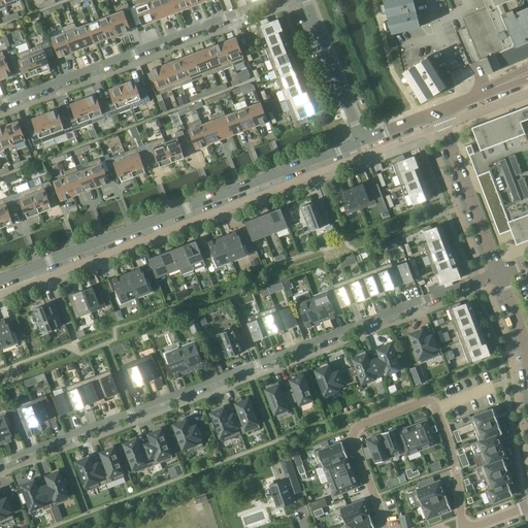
[(156,21),(147,0),(136,0),(134,1),(143,25),(156,21)]
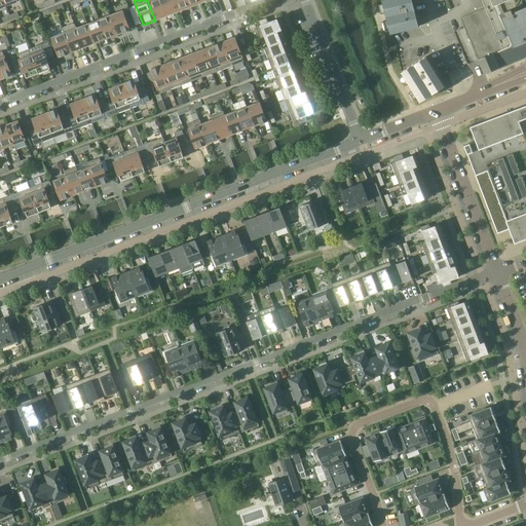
[(159,0),(147,0),(155,21),(165,16),(159,0)]
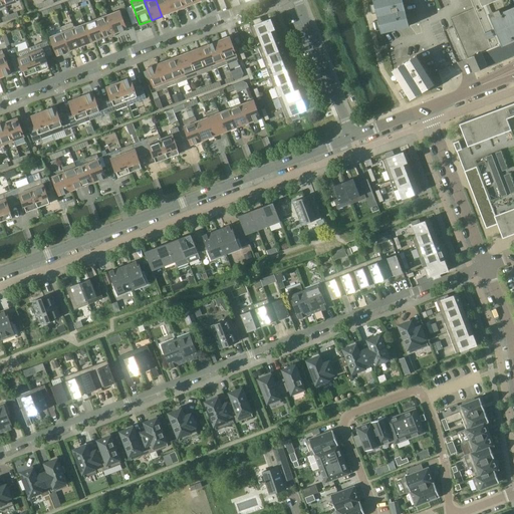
[(169,0),(156,0),(162,16),(174,11),(169,0)]
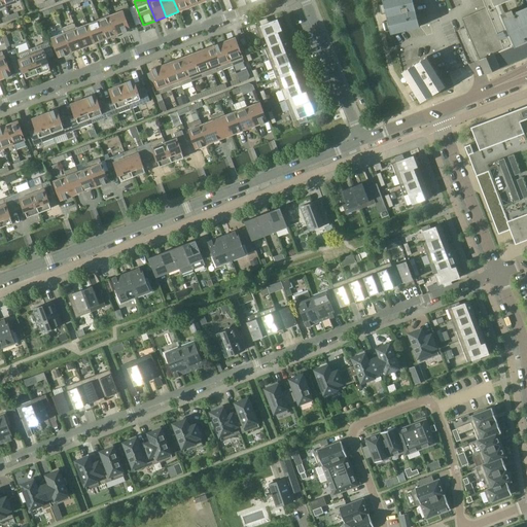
[(173,0),(178,11),(189,7),(186,0),(173,0)]
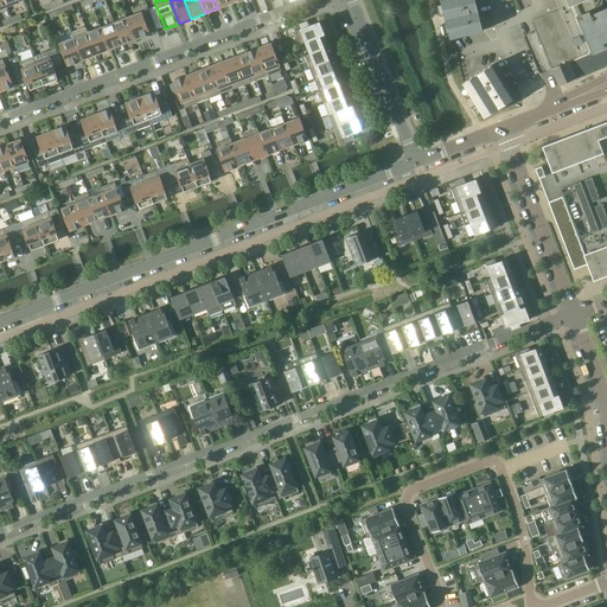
[(256,0),(262,12),(268,10),(264,0),(256,0)]
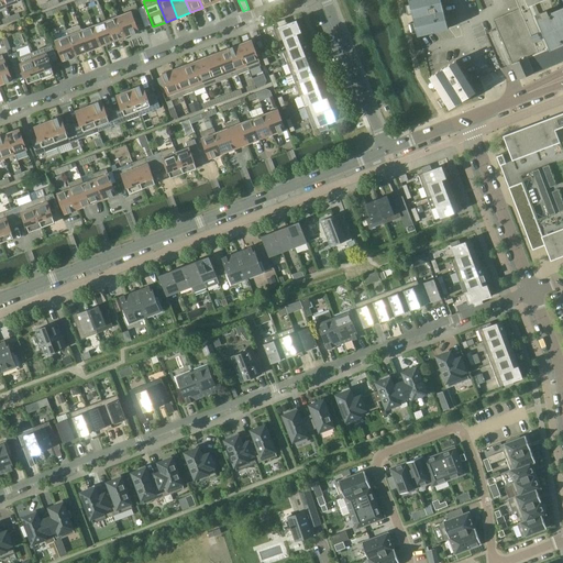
[(409,0),(410,3),(412,13),(415,22),(417,32),(418,35),(419,35),(420,35),(449,29),(441,0),(409,0)]
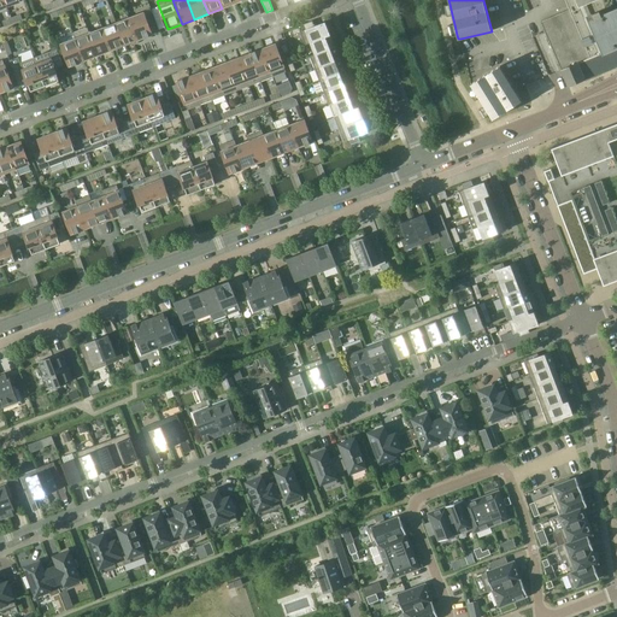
[(616,0),(565,0),(568,5),(569,10),(540,22),(545,30),(545,31),(560,69),(562,70),(568,87),(616,65),(616,0)]
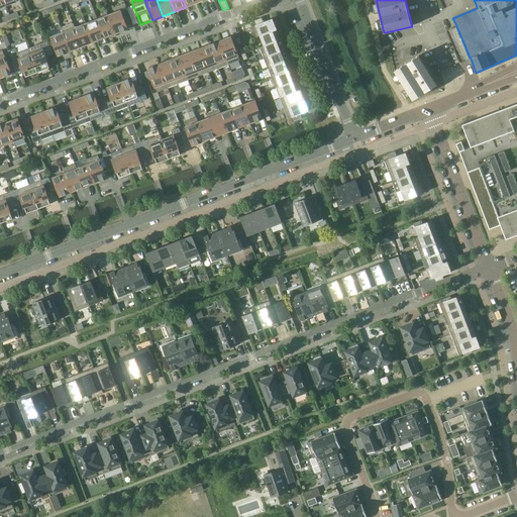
[(114,30),(116,33),(127,29),(120,10),(108,15),(110,19),(114,30)]
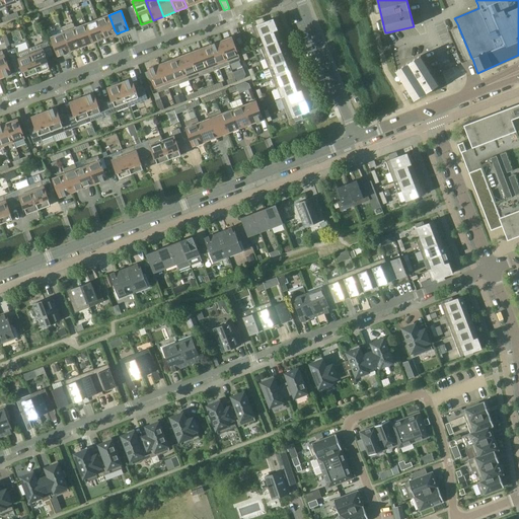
[(104,39),(117,33),(115,30),(110,19),(108,15),(97,19),(99,23),(104,35),(104,39)]
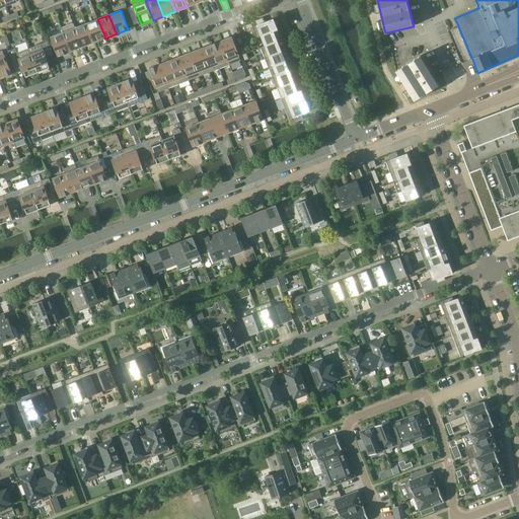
[(256,38),(262,36),(278,29),(274,18),(265,22),(263,17),(254,20),(256,25),(252,26),(256,38)]
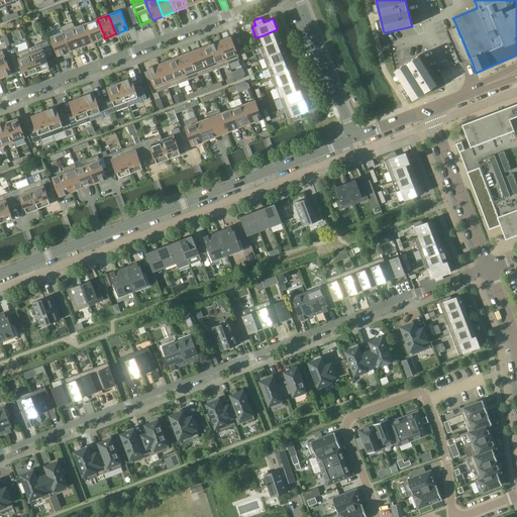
[(97,19),(86,23),(87,27),(92,39),(93,42),(104,38),(104,35),(99,23),(97,19)]
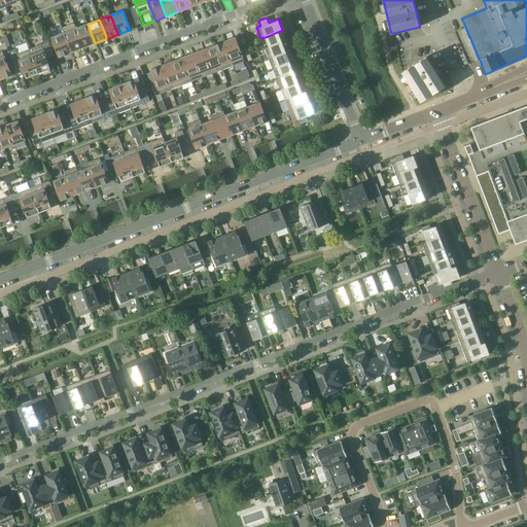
[(66,37),(72,53),(83,47),(81,43),(77,32),(76,28),(74,24),(63,28),(65,33),(66,37)]
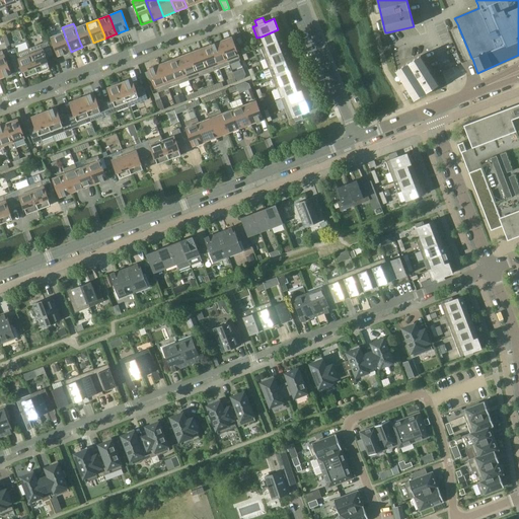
[(87,27),(86,23),(75,27),(76,31),(80,43),(82,47),(93,43),(92,40),(87,27)]
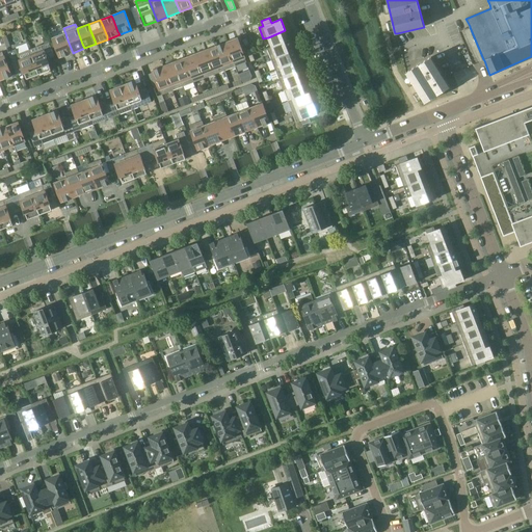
[(60,57),(73,53),(67,37),(65,33),(63,28),(51,33),(60,57)]
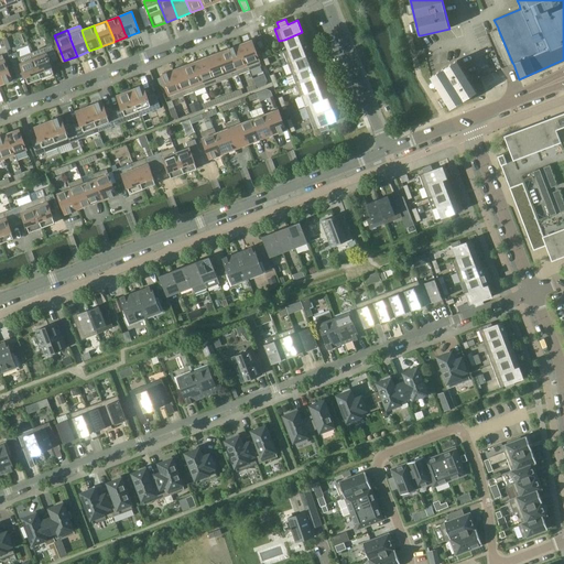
[(284,40),(288,50),(289,51),(306,43),(302,32),(284,40)]
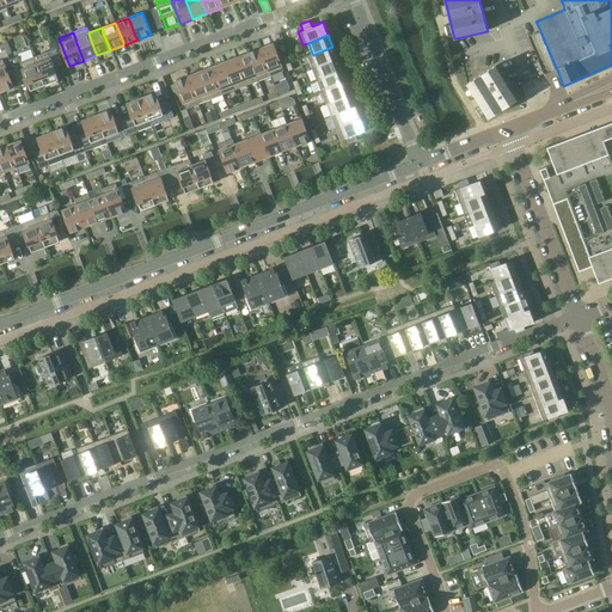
[(283,72),(273,43),(259,49),(262,53),(270,77),(283,72)]
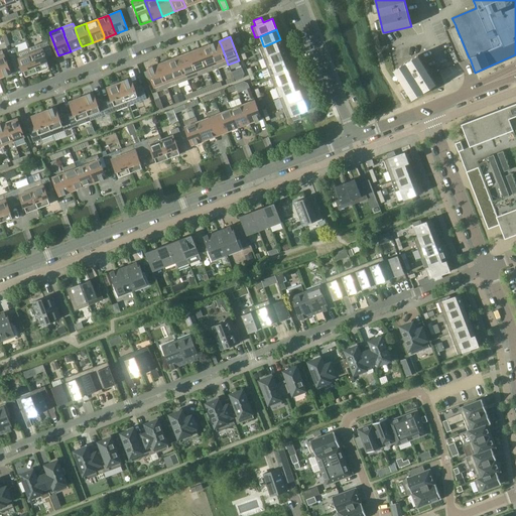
[(280,39),(264,46),(263,45),(259,47),(263,57),(284,49),(280,39)]
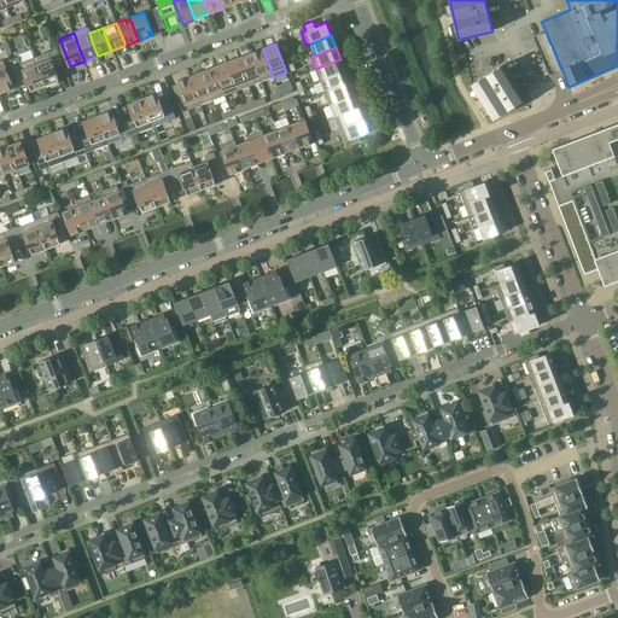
[(52,51),(35,58),(46,86),(59,81),(57,74),(58,73),(56,68),(63,65),(57,50),(52,51)]
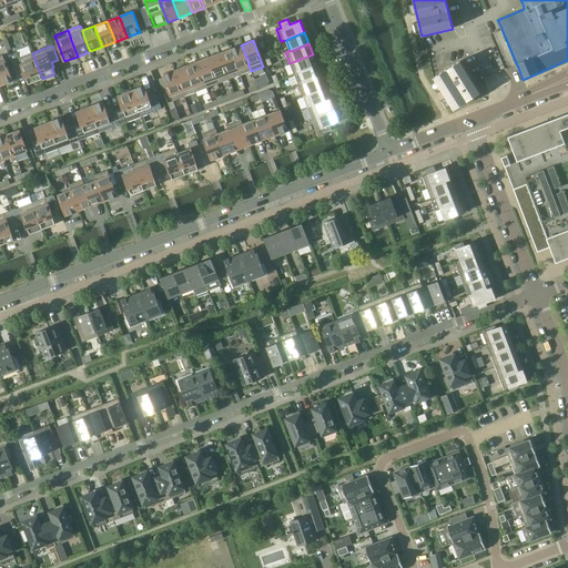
[(243,49),(241,46),(230,49),(232,53),(236,67),(240,75),(251,71),(243,49)]
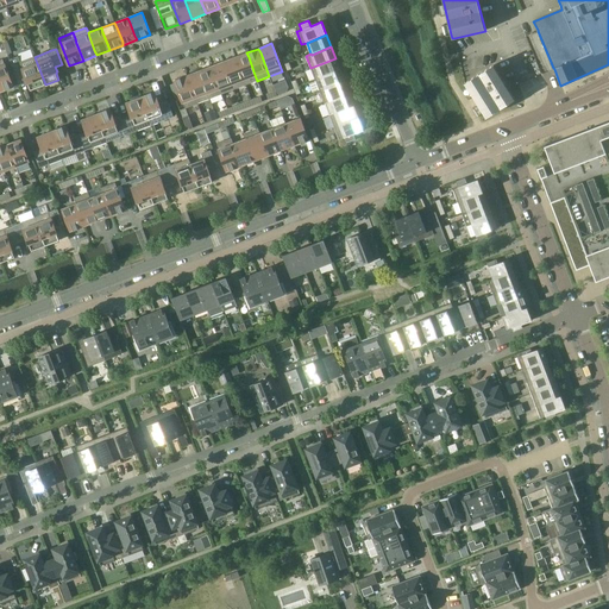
[(249,57),(246,52),(234,57),(237,62),(242,76),(245,86),(257,81),(253,71),(249,57)]
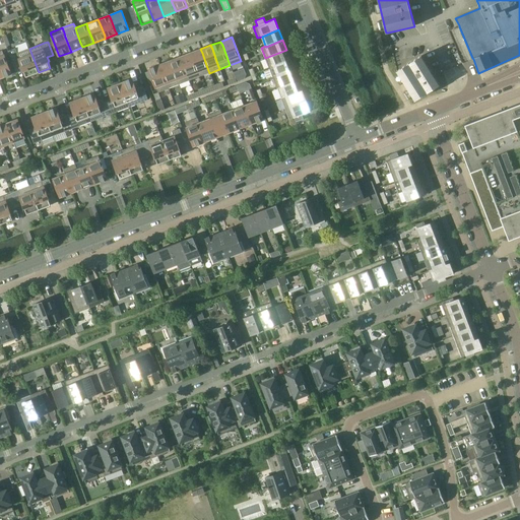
[(39,72),(29,49),(18,53),(16,48),(8,51),(15,69),(21,67),(22,71),(23,70),(26,77),(39,72)]
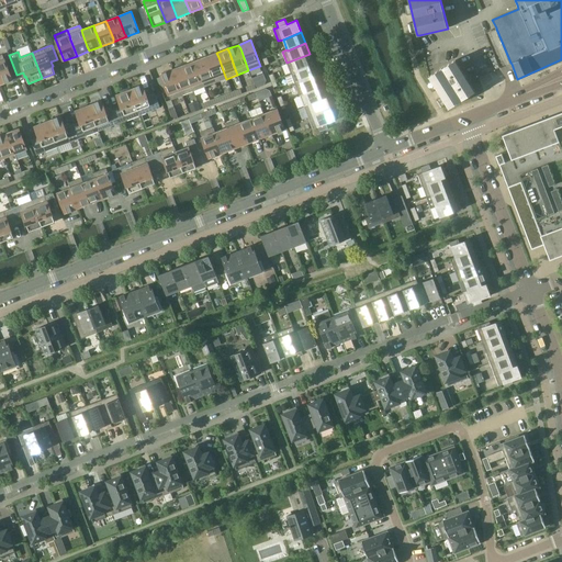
[(218,57),(216,53),(205,57),(208,62),(212,75),(215,82),(226,79),(223,70),(218,57)]
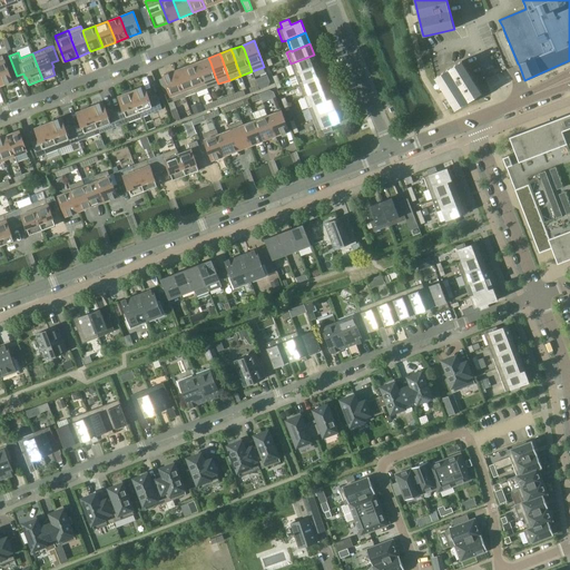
[(291,64),(295,75),(318,66),(314,55),(291,64)]
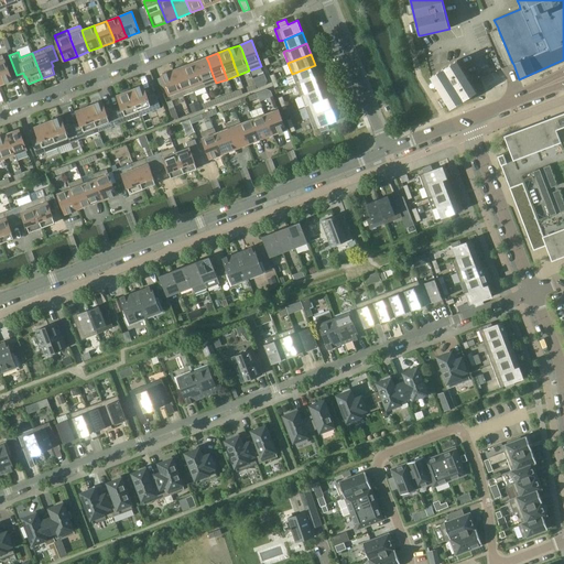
[(2,55),(0,55),(0,85),(12,80),(2,55)]
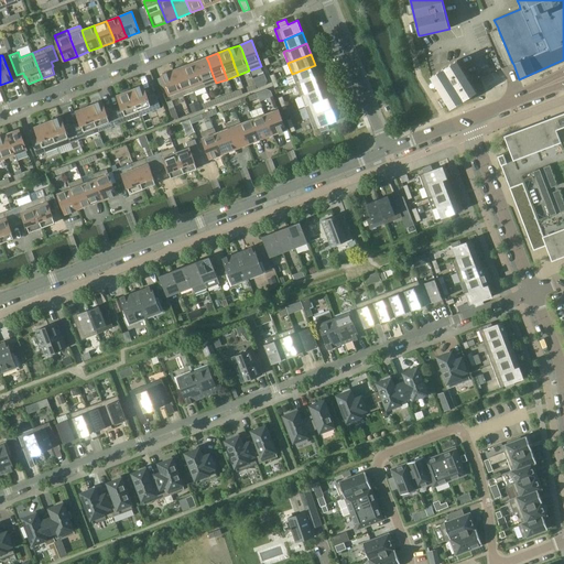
[(208,62),(206,57),(195,62),(196,65),(202,78),(205,87),(216,83),(213,75),(208,62)]
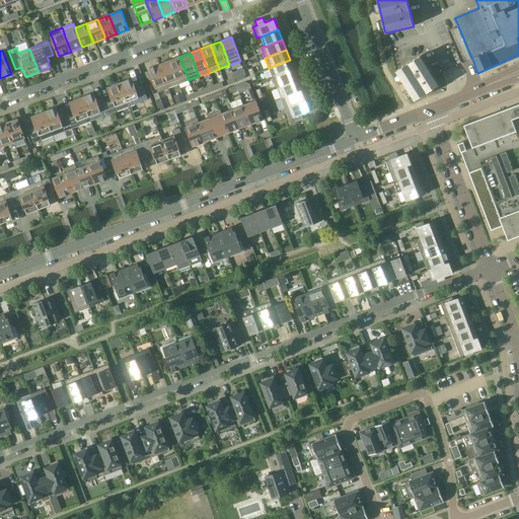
[(396,71),(398,74),(403,82),(408,89),(413,97),(415,100),(439,85),(433,76),(433,75),(432,74),(421,56),(396,70),(396,71)]
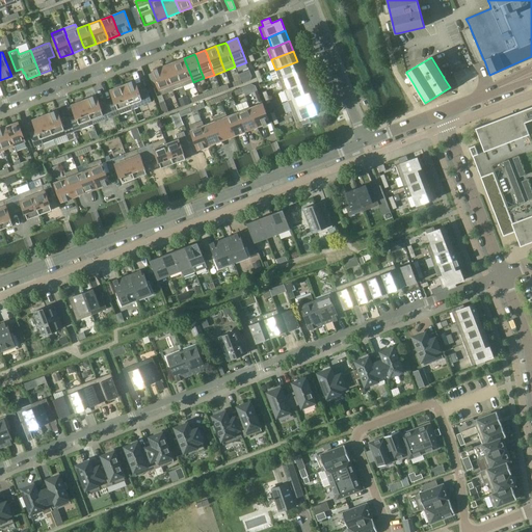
[(184,58),(174,62),(175,65),(180,78),(183,86),(193,82),(190,74),(185,61),(184,58)]
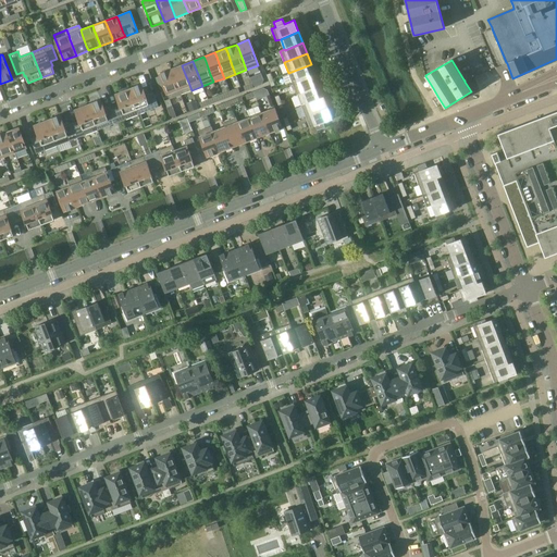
[(288,73),(293,84),(316,75),(311,64),(288,73)]
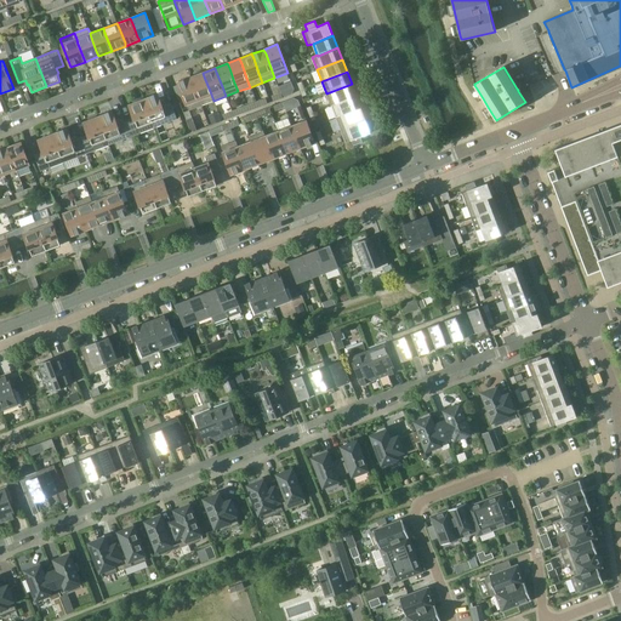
[(203,73),(191,78),(192,80),(198,96),(201,106),(214,101),(210,91),(204,77),(203,73)]
